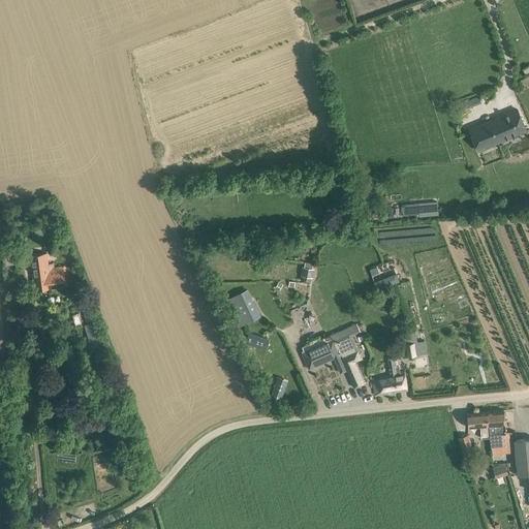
[(472,105),(484,100),(480,94),(469,100),(472,105)]
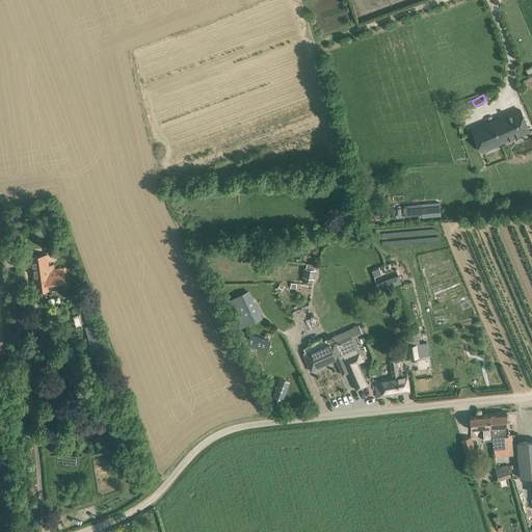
[(499,122),(473,132),(479,147),(481,151),(487,149),(530,132),(521,110),(499,120),(499,122)]
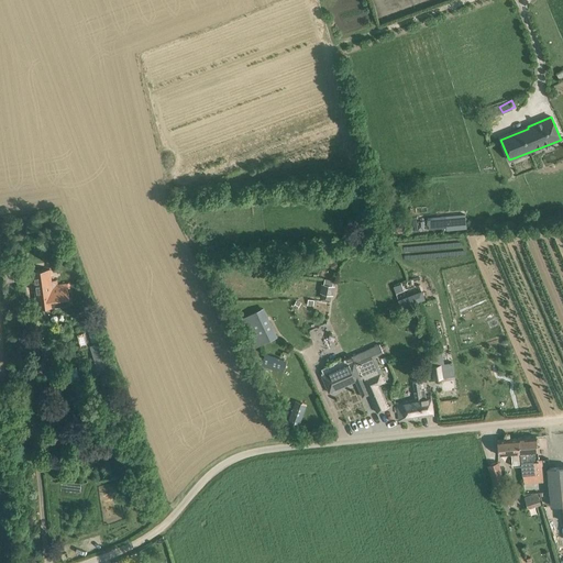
[(429,218),(430,229),(448,228),(446,217),(429,218)]
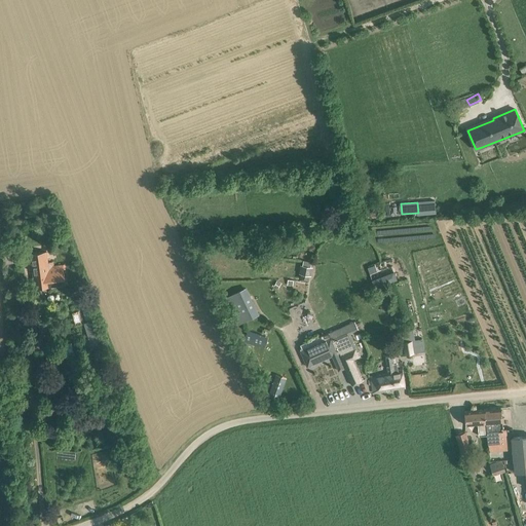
[(34,278),(35,289),(66,285),(64,274),(63,265),(53,267),(53,262),(48,263),(46,252),(30,255),(34,278)]
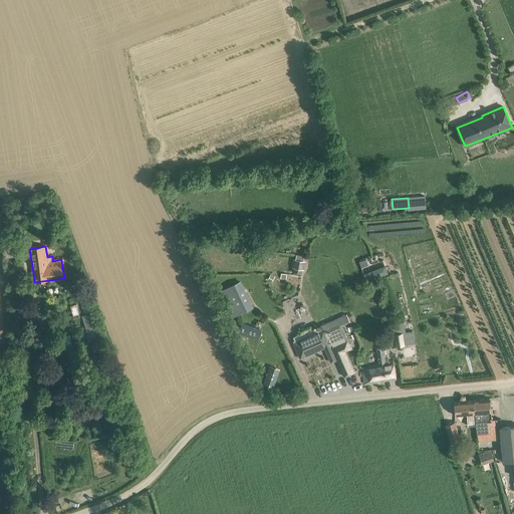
[(295,259),(294,259),(292,267),(294,268),(293,273),(301,274),(302,269),(304,270),(306,261),(304,261),(305,256),(296,254),(295,259)]
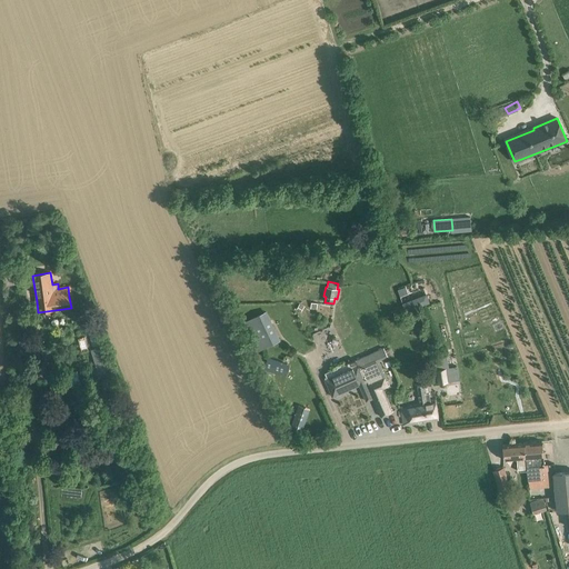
[(426,295),(402,303),(406,311),(429,302),(426,295)]
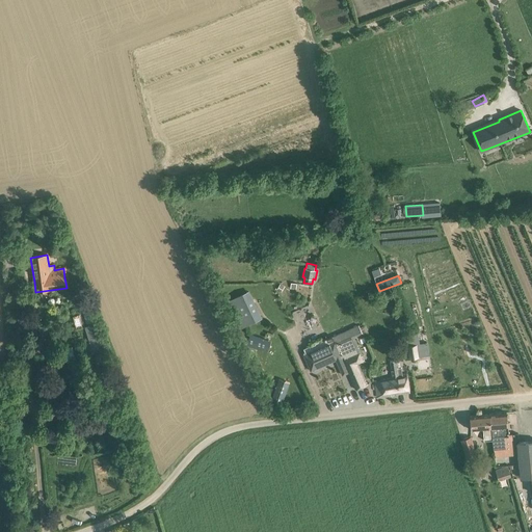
[(247,325),(263,317),(250,291),(234,298),(247,325)]
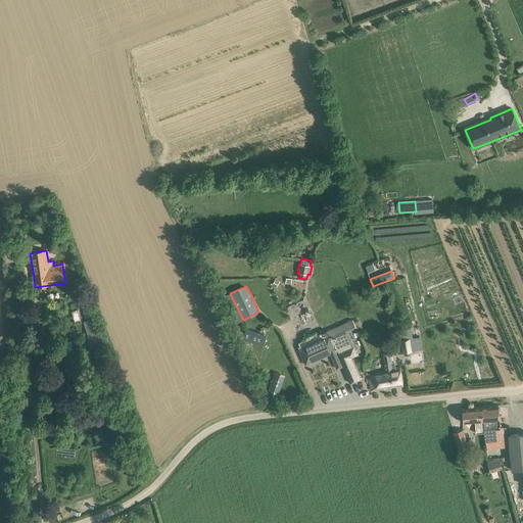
[(65,304),(54,306),(56,314),(66,313),(65,304)]
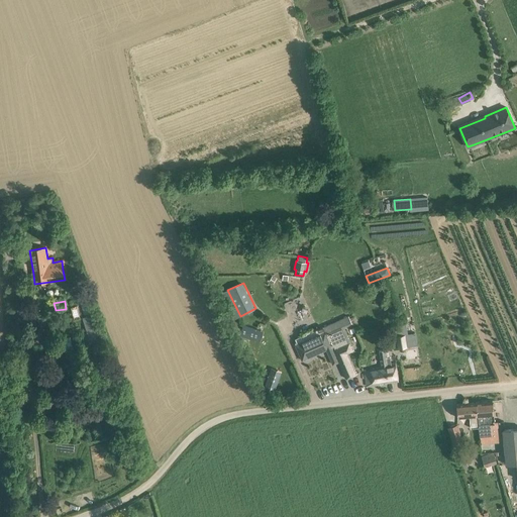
[(85,313),(92,311),(89,301),(82,303),(85,313)]
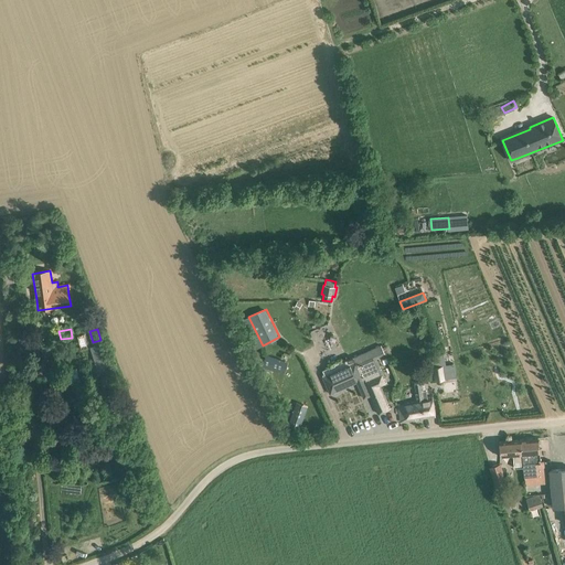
[(89,344),(86,333),(77,337),(82,352),(89,350),(87,344),(89,344)]
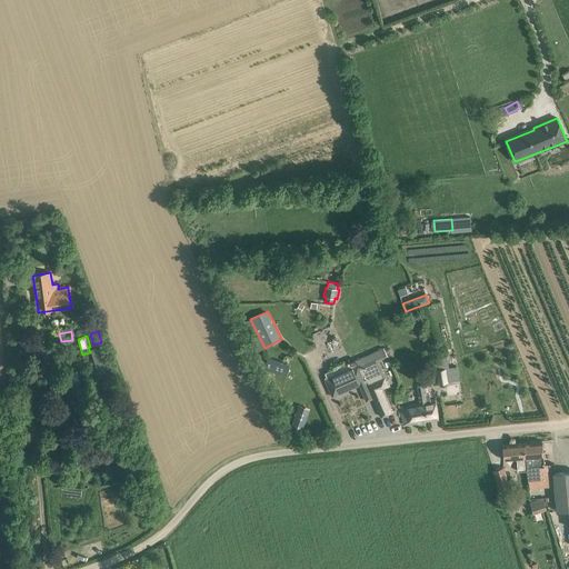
[(101,346),(90,349),(99,376),(109,372),(101,346)]
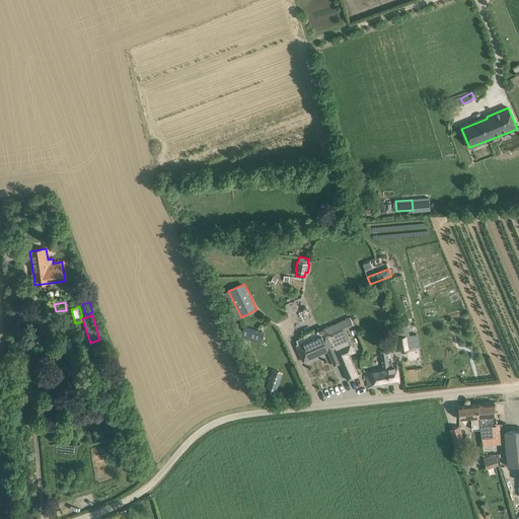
[(326,332),(296,346),(303,362),(327,351),(335,366),(340,363),(348,380),(359,375),(350,355),(356,352),(346,328),(355,324),(351,317),(324,328),(326,332)]
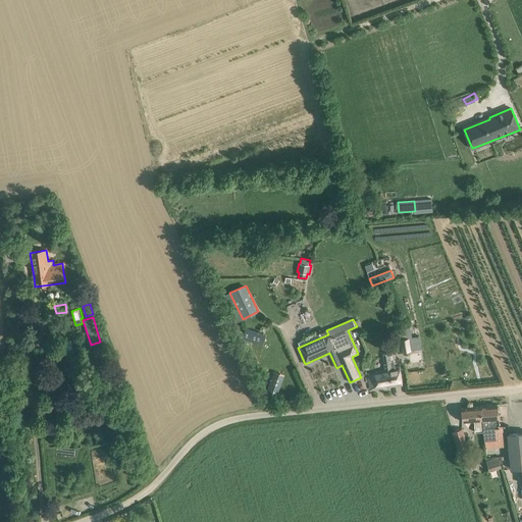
[(400,328),(395,329),(397,340),(402,340),(405,338),(407,338),(408,338),(409,338),(410,337),(412,337),(411,327),(400,328)]
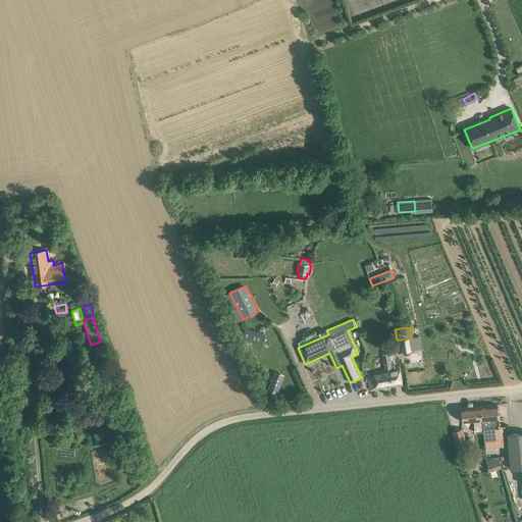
[(244,337),(260,343),(262,334),(246,330),(244,337)]
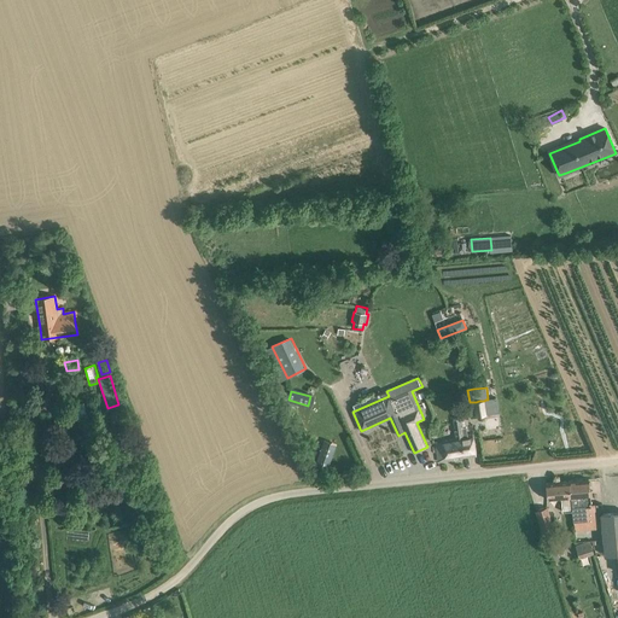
[(476,402),(477,417),(487,415),(485,400),(484,401),(483,401),(482,401),(479,401),(476,402)]
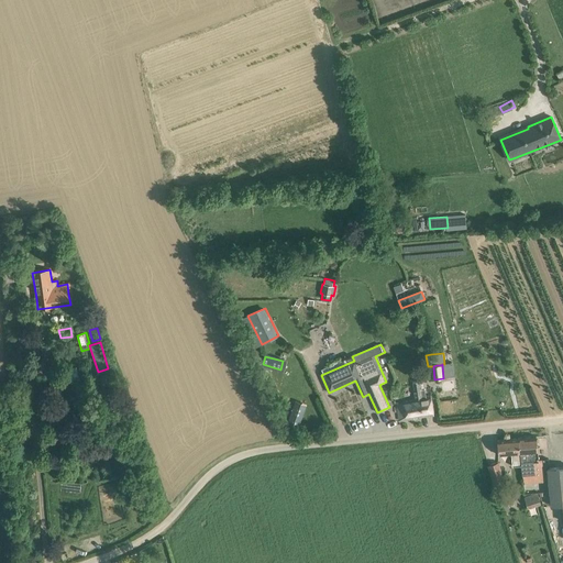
[(416,399),(397,403),(398,409),(399,420),(434,416),(432,405),(431,395),(426,396),(424,389),(426,389),(424,381),(412,382),(416,399)]
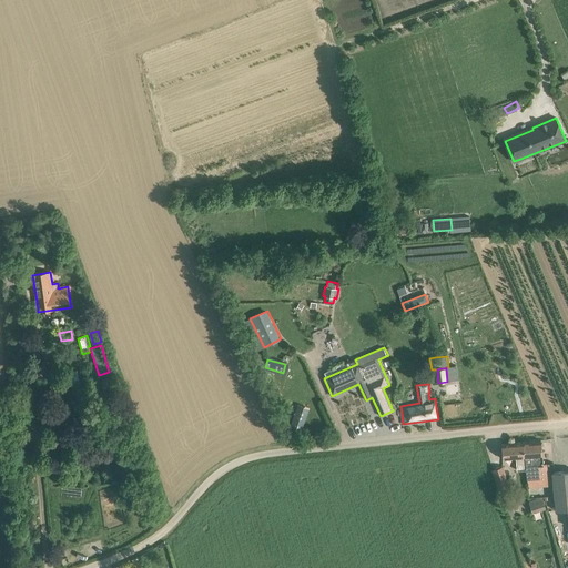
[(306,412),(298,408),(292,426),(301,428),(306,412)]
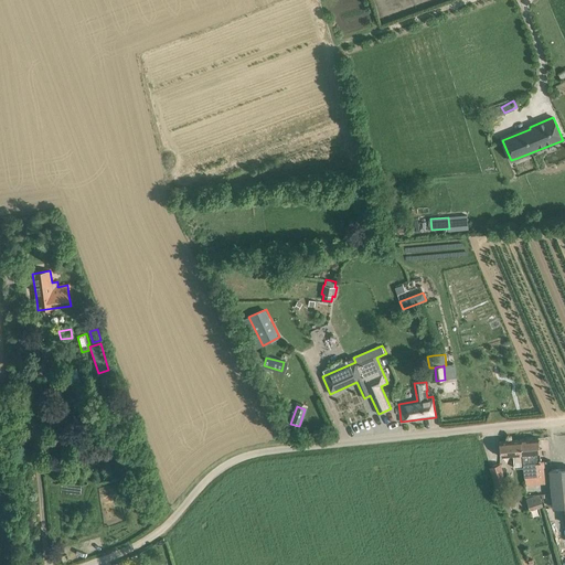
[(539,438),(520,439),(524,477),(537,476),(536,462),(541,462),(539,438)]
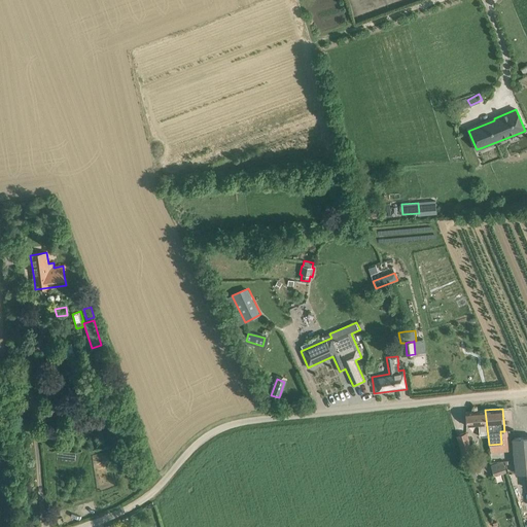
[(487,424),(485,410),(465,412),(467,426),(479,425),(480,436),(488,435),(487,424)]
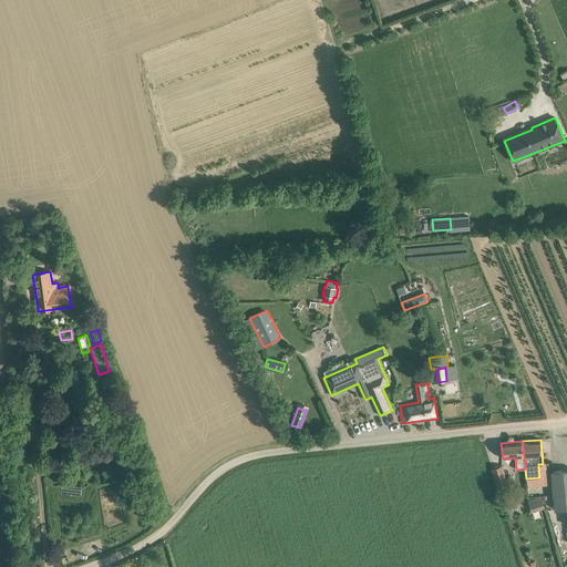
[(492,468),(498,488),(507,485),(502,466),(492,468)]
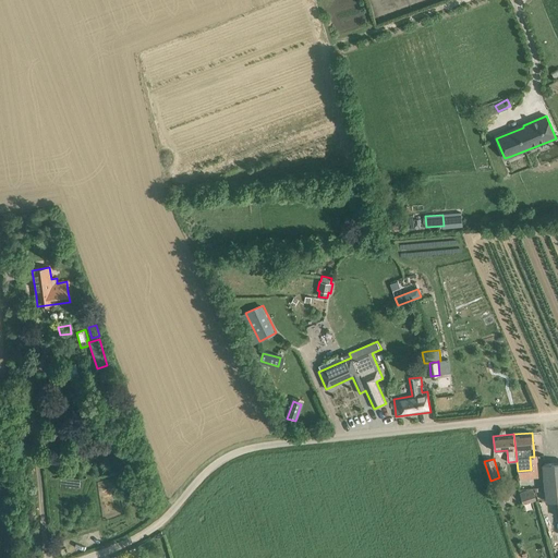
[(557,462),(543,464),(546,501),(557,499),(557,462)]
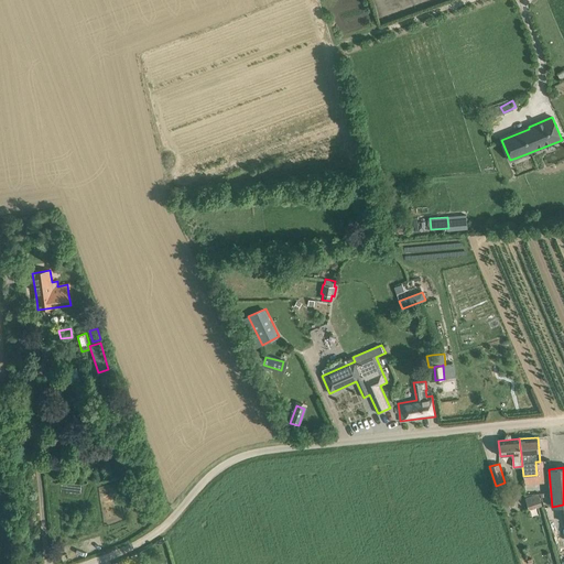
[(543,503),(540,492),(527,496),(529,507),(543,503)]
